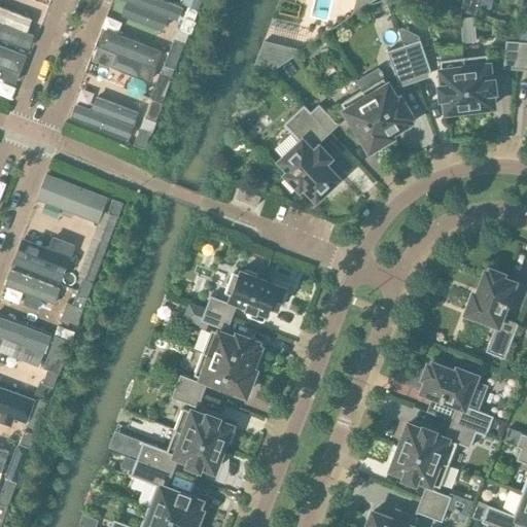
[(167,16),(178,21),(182,7),(164,0),(125,0),(129,1),(123,14),(162,30),(167,16)]
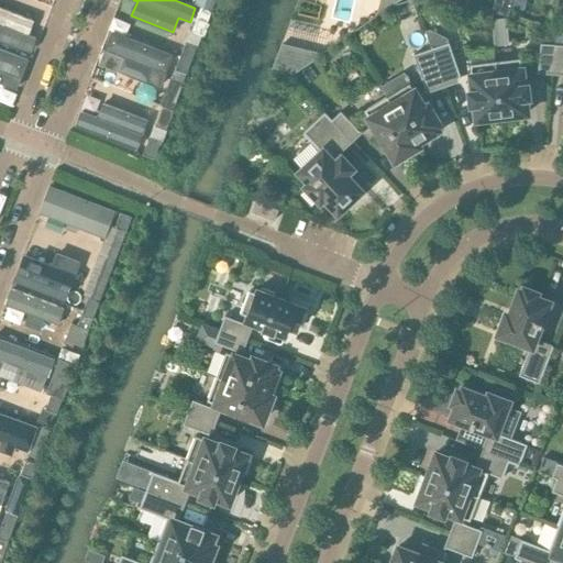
[(212,11),(216,0),(197,0),(196,4),(212,11)]
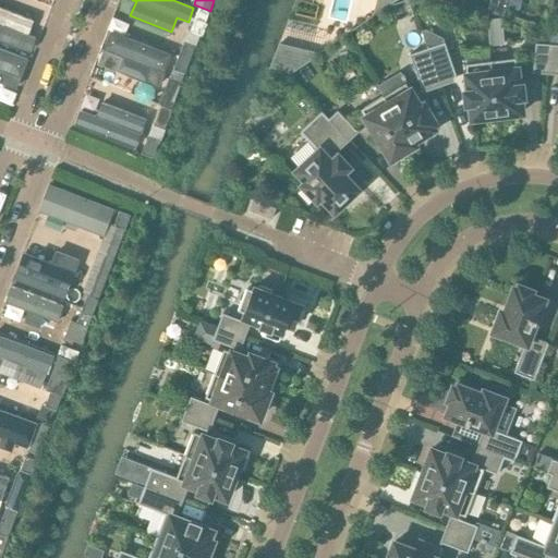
[(0,7),(0,39),(29,51),(35,37),(27,33),(33,20),(0,7)]
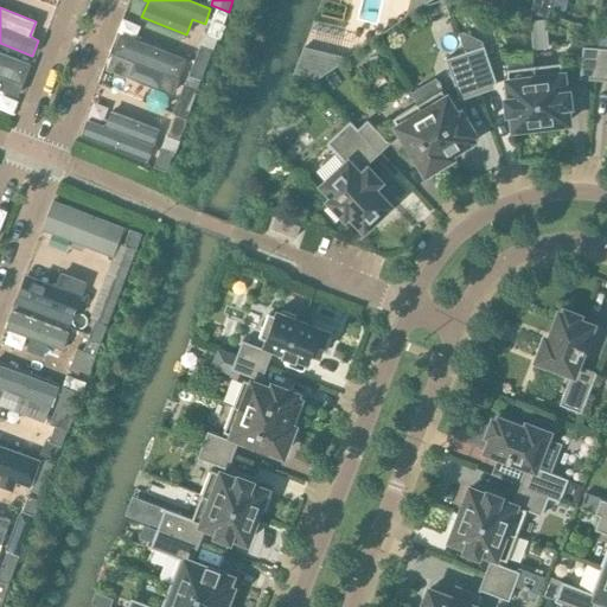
[(195,61),(206,65),(212,50),(213,51),(228,12),(216,8),(208,32),(205,32),(200,45),(195,61)]
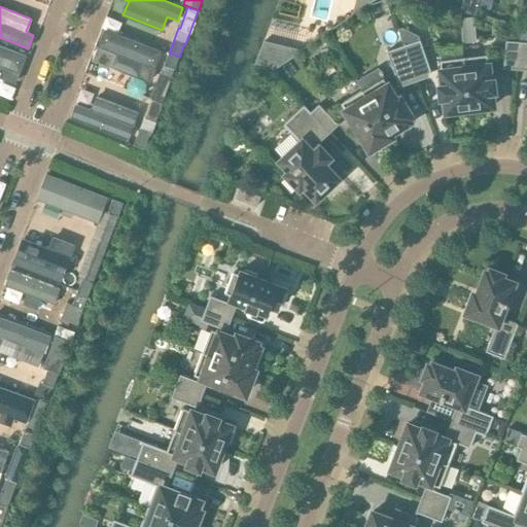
[(473,18),(461,20),(463,43),(477,41),(473,18)]
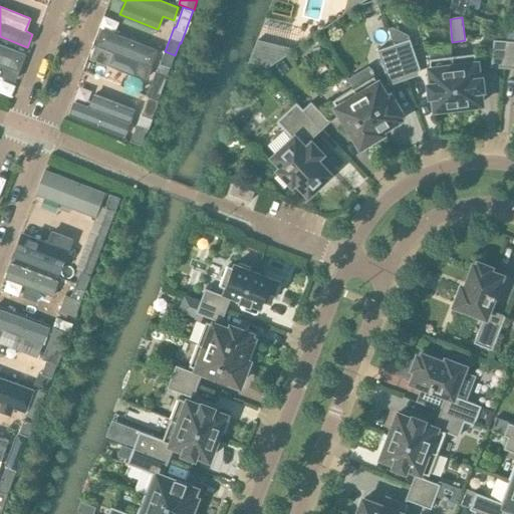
[(393,26),(389,28),(395,44),(410,39),(409,35),(393,26)]
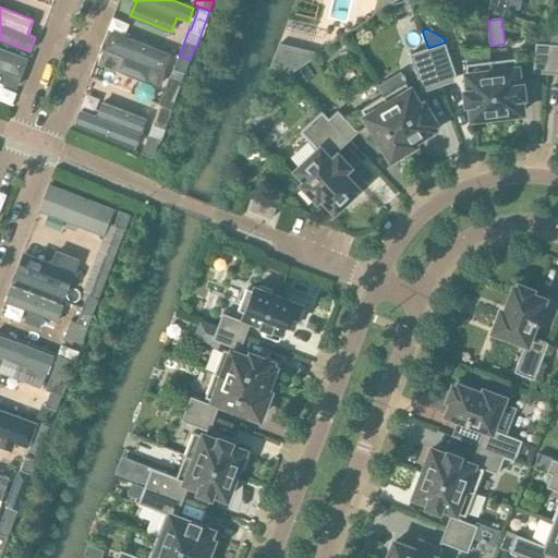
[(170,55),(111,32),(105,48),(123,56),(118,70),(146,81),(153,67),(165,71),(170,55)]
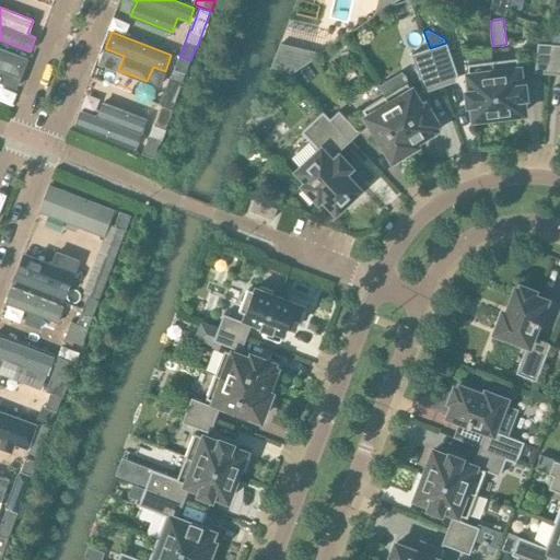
[(427,49),(439,86),(454,81),(454,79),(458,77),(446,43),(430,48),(427,49)]
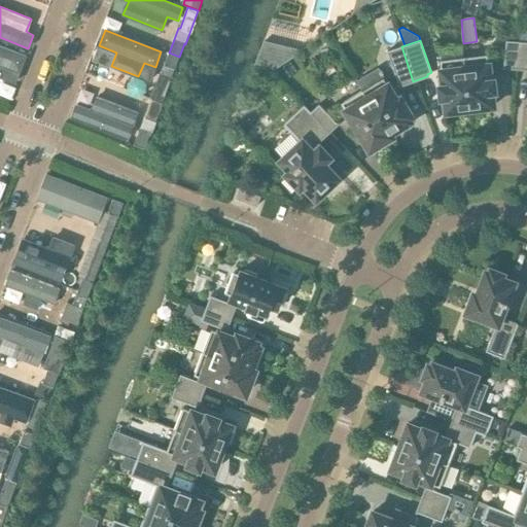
[(516,68),(519,41),(506,40),(504,66),(503,66),(503,67),(516,68)]
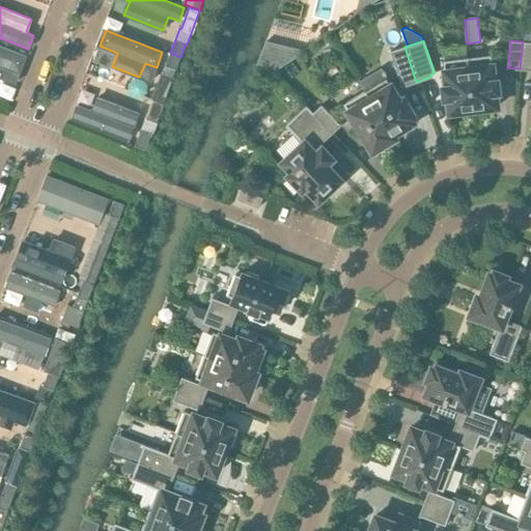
[(530,42),(523,42),(520,68),(530,70),(530,42)]
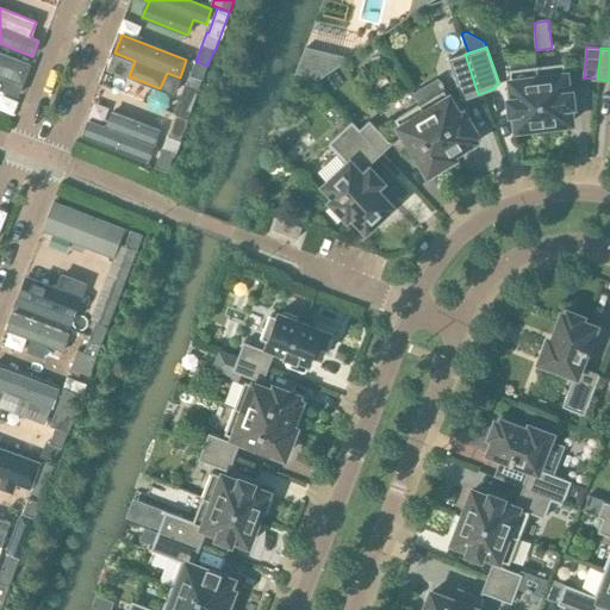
[(0,73),(23,82),(29,64),(0,53),(0,73)]
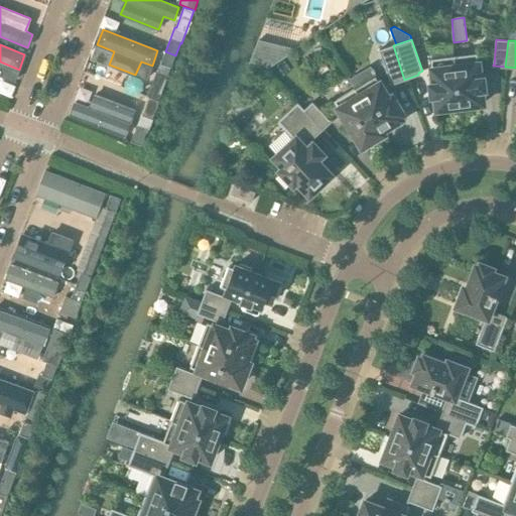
[(404,80),(393,45),(379,50),(390,83),(390,84),(404,80)]
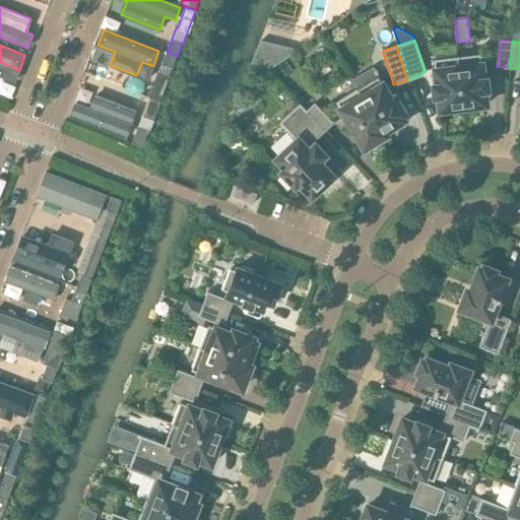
[(172,68),(177,56),(167,52),(161,64),(172,68)]
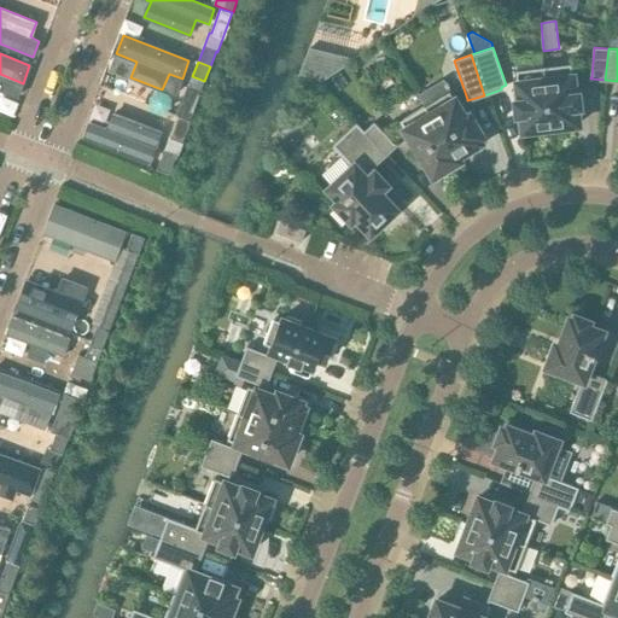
[(544,66),(552,129),(576,127),(576,124),(579,124),(577,106),(581,105),(578,93),(576,93),(572,64),(544,66)]
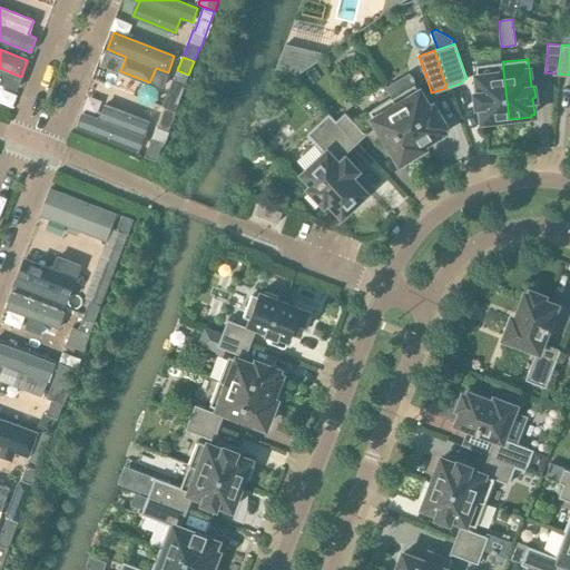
[(485,123),(509,119),(502,61),(475,65),(479,91),(477,92),(478,105),(481,104),(483,120),(485,120),(485,123)]
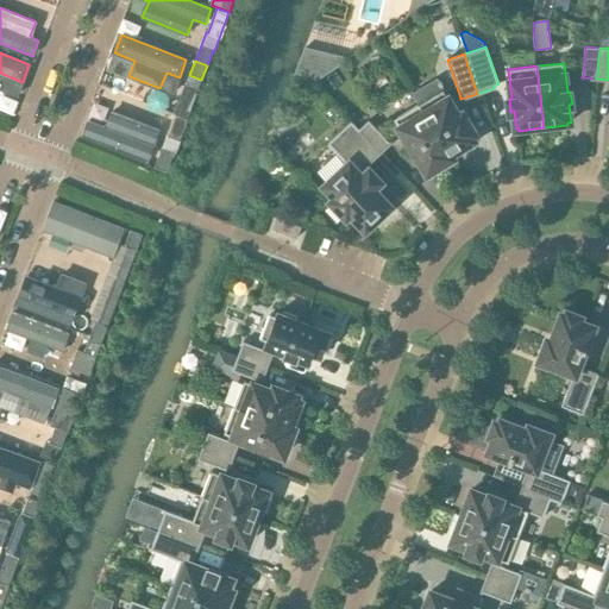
[(188,119),(199,92),(184,86),(174,113),(188,119)]
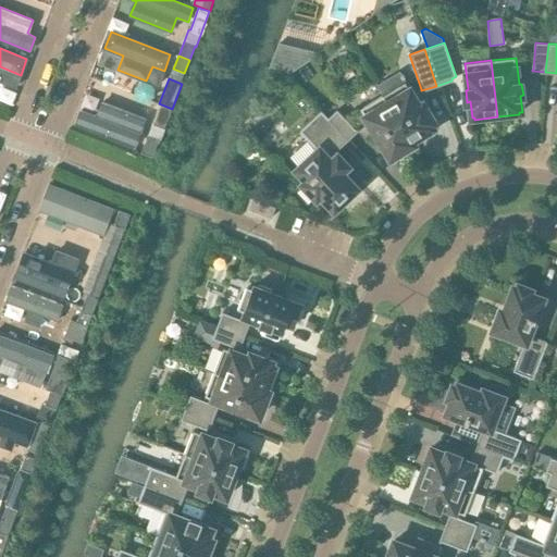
[(383,96),(413,145),(412,141),(433,128),(432,125),(435,123),(423,103),(420,106),(406,82),(383,96)]
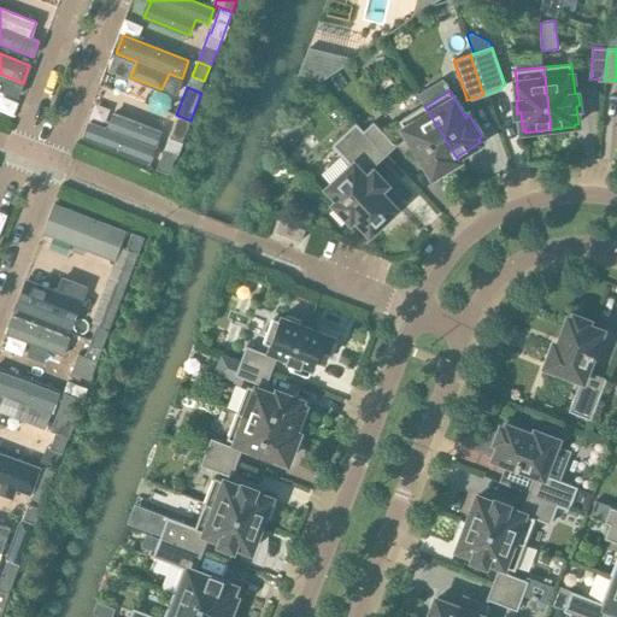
[(424,106),(399,121),(430,172),(432,171),(434,175),(458,160),(424,106)]
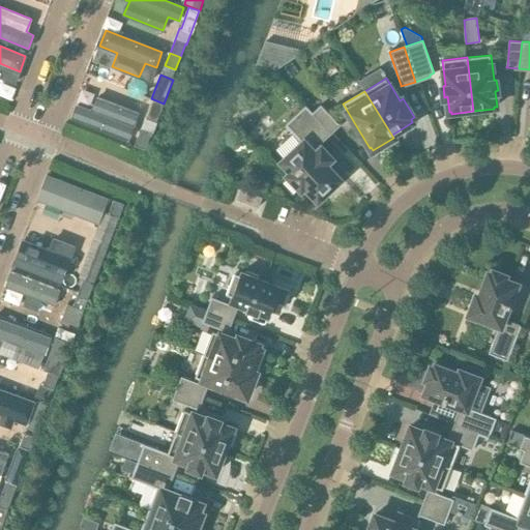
[(93,111),(76,104),(70,117),(129,140),(139,113),(97,97),(93,111)]
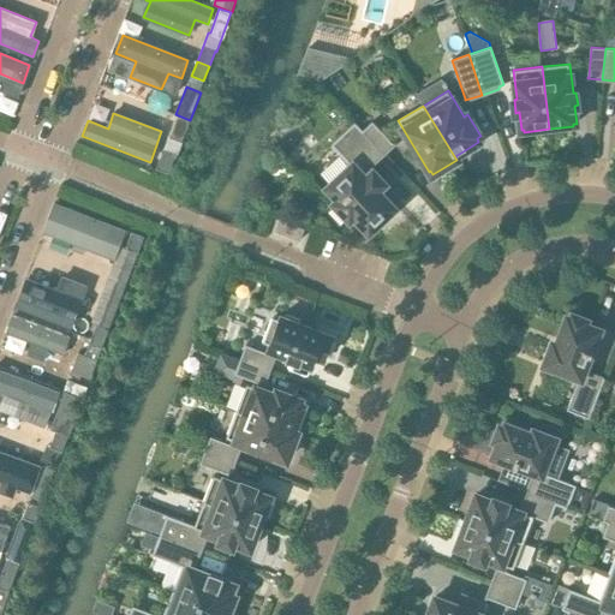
[(183,141),(190,120),(178,117),(171,137),(183,141)]
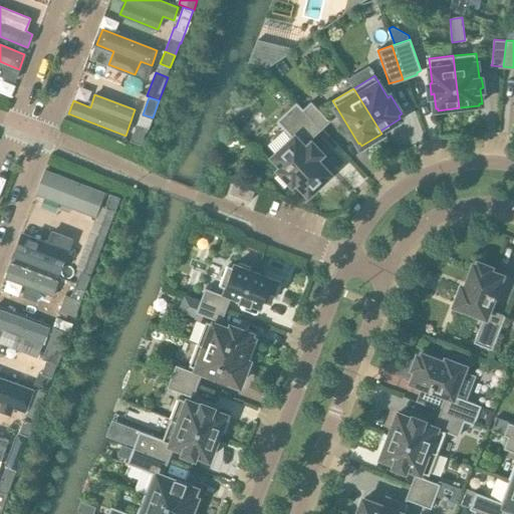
[(303,109),(321,129),(329,120),(328,119),(311,101),(303,109)]
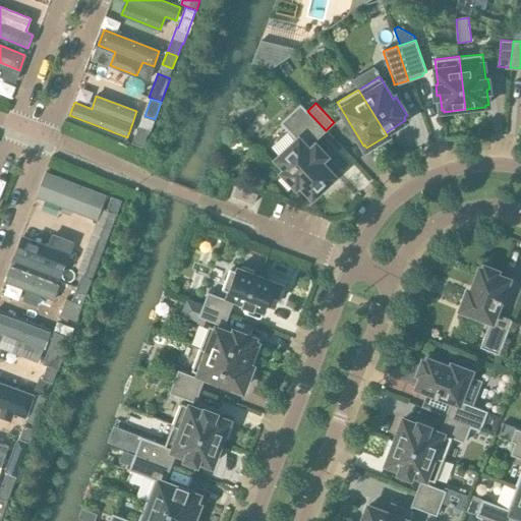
[(326,130),(307,111),(300,104),(281,122),(298,140),(279,158),(279,157),(277,158),(288,169),(284,172),(296,185),(300,182),(313,196),(325,187),(324,186),(334,176),(320,161),(326,156),(313,141),(326,130)]
